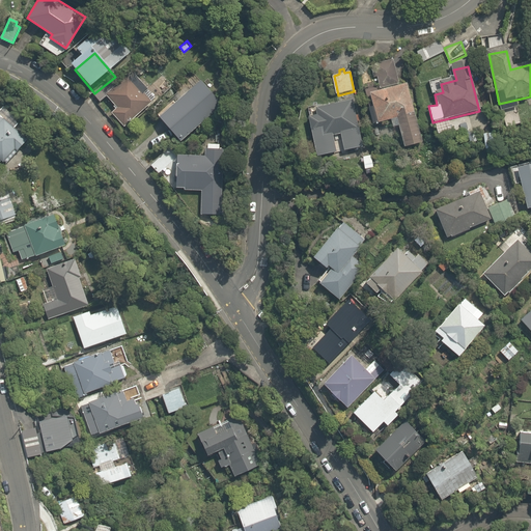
[(133,90),(130,86),(111,102),(116,108),(111,112),(123,127),(171,88),(158,71),(133,90)]
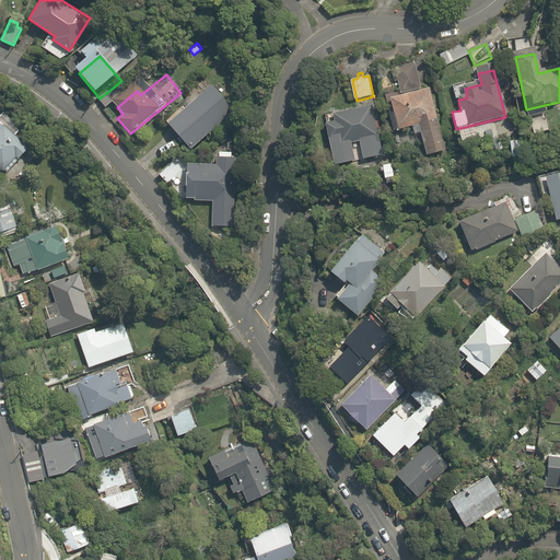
[(194,150),(234,109),(212,86),(171,127),(194,150)]
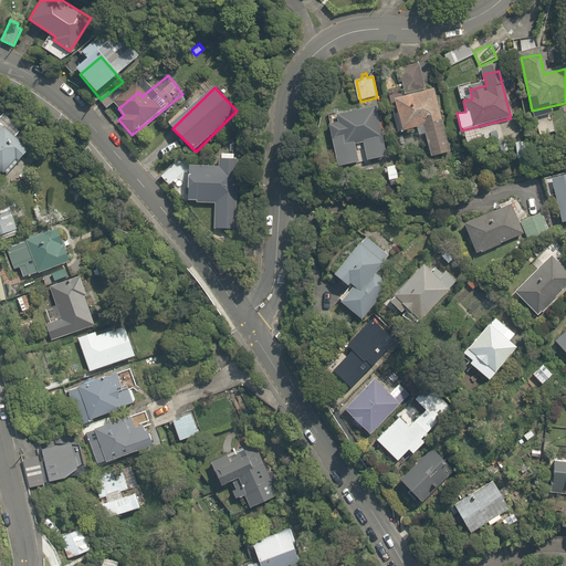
[(396,100),(405,134),(425,128),(432,160),(452,156),(436,90),(396,100)]
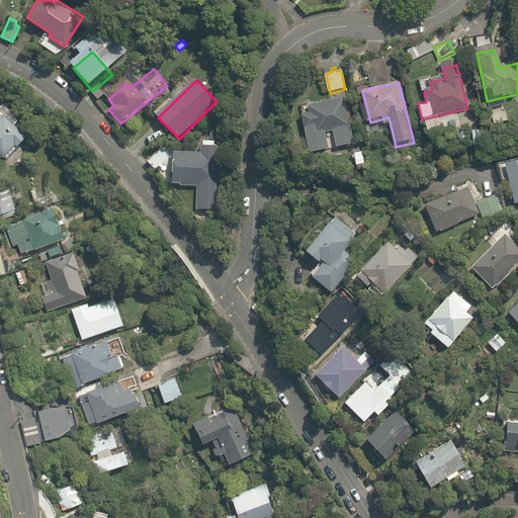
[(311,156),(330,152),(326,135),(333,133),(337,150),(356,146),(345,96),(299,107),(311,156)]
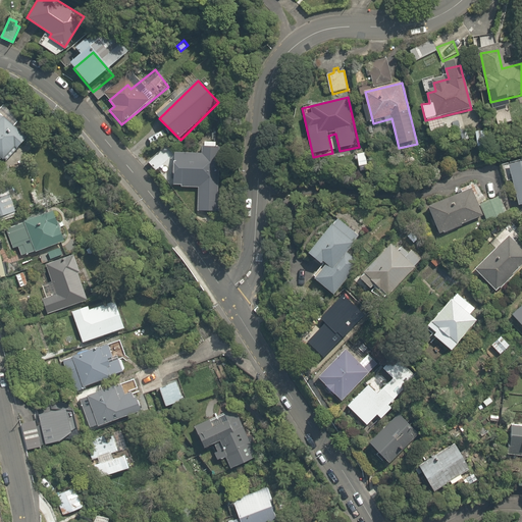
[(0,160),(16,156),(32,140),(22,102),(0,107),(0,160)]
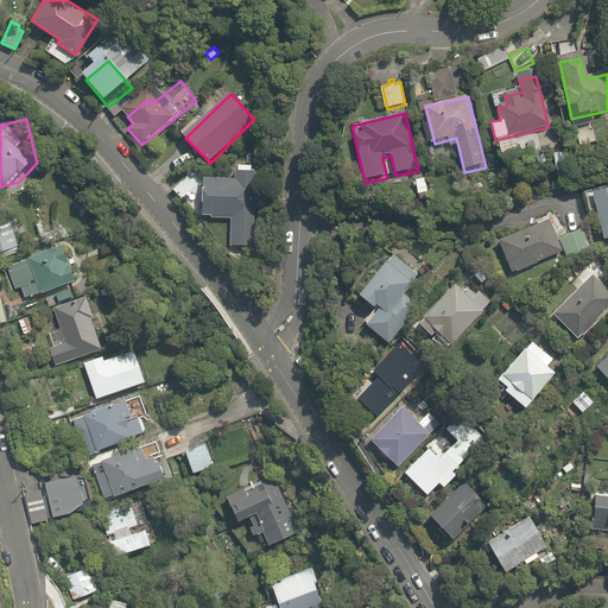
[(172,188),(179,197),(201,181),(192,171),(172,188)]
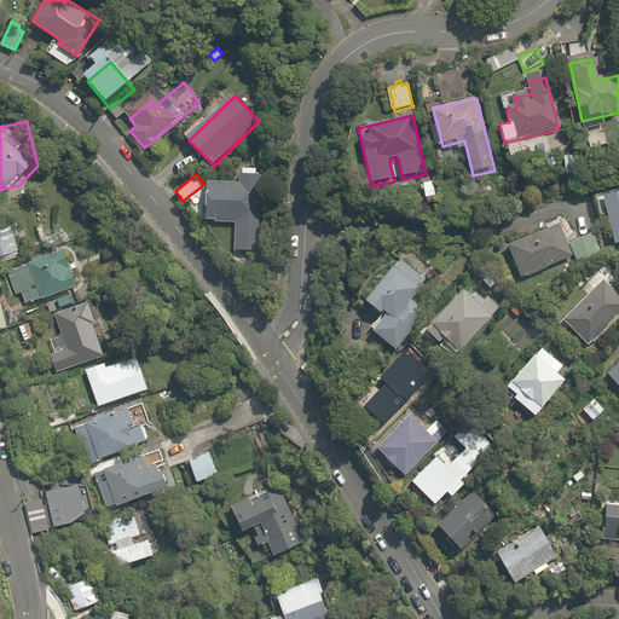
[(238,186),(207,184),(204,224),(235,226),(232,252),(255,253),(261,178),(238,177),(238,186)]
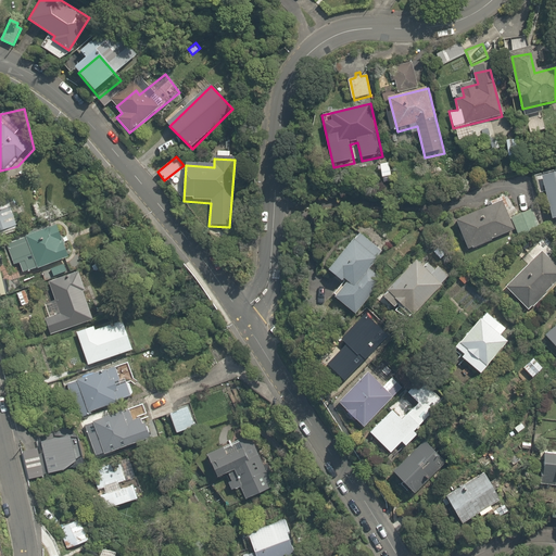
[(555,173),(543,176),(548,199),(542,200),(545,217),(552,215),(554,224),(555,223),(555,173)]
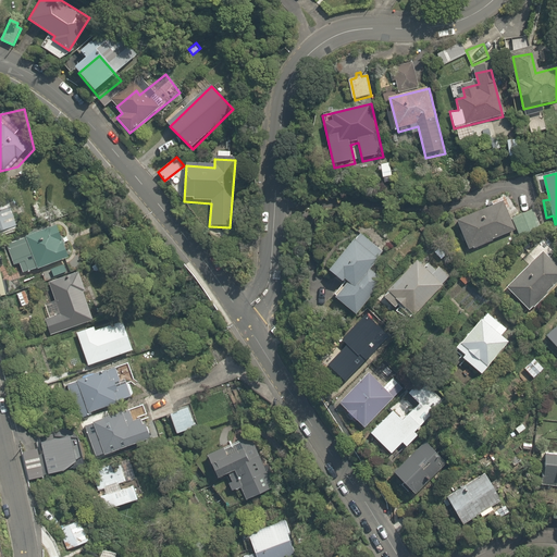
[(504,205),(458,224),(469,252),(515,233),(504,205)]
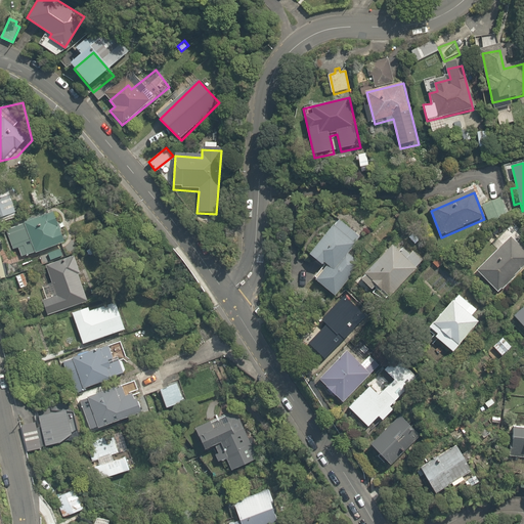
[(6,229),(12,251),(19,249),(23,257),(73,243),(64,212),(6,229)]
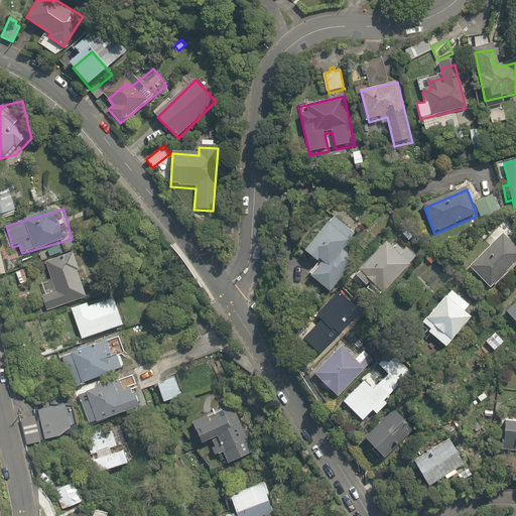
[(345,248),(356,230),(331,215),(305,254),(318,263),(309,278),(331,291),(354,254),(345,248)]
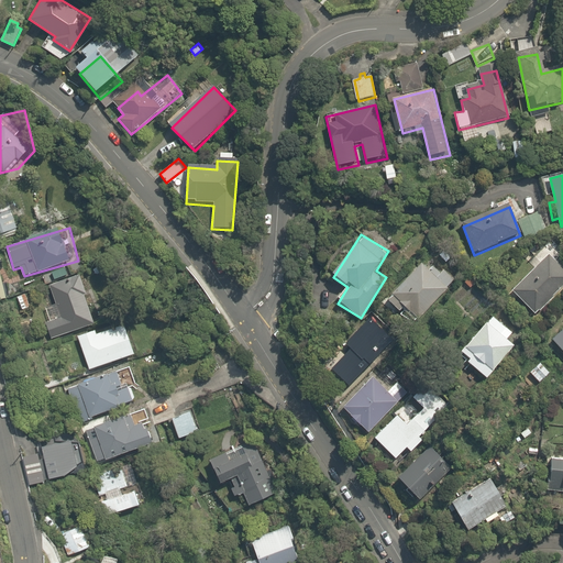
[(427,264),(423,261),(384,299),(408,324),(459,277),(437,255),(427,264)]
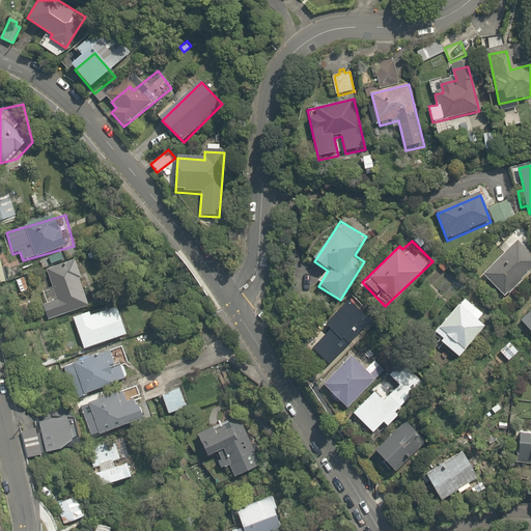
[(530,263),(530,255),(515,241),(482,275),(503,294),(530,263)]
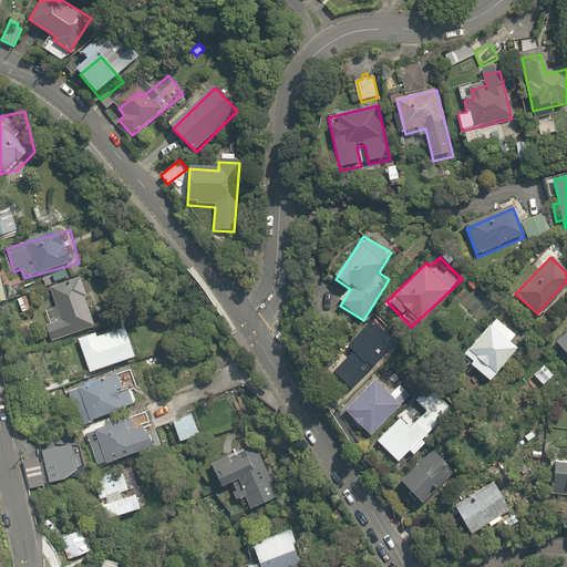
[(0,300),(10,298),(1,260),(0,260),(0,300)]
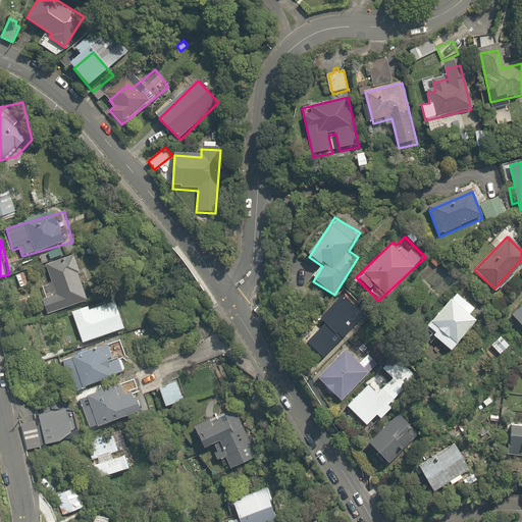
[(59,296),(43,301),(48,316),(92,303),(75,254),(47,263),(53,281),(46,283),(48,291),(57,289),(59,296)]
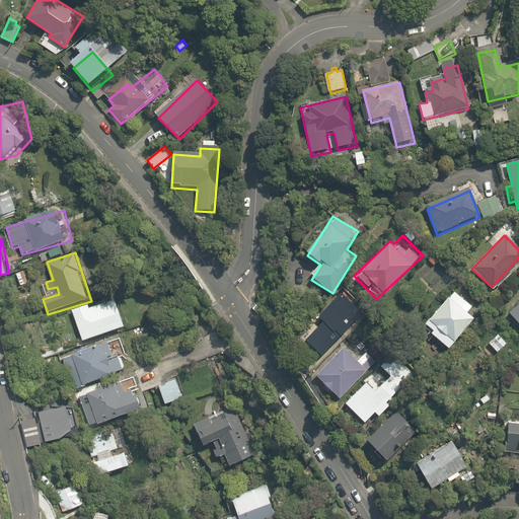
[(27,270),(17,273),(20,285),(30,282),(27,270)]
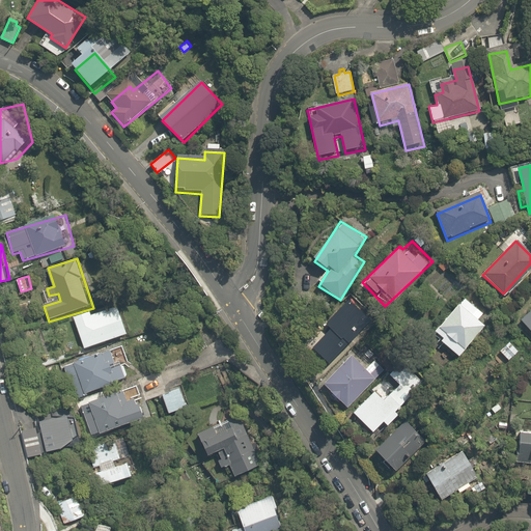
[(444,342),(442,344),(462,359),(486,327),(478,320),(483,314),(462,298),(434,334),(444,342)]
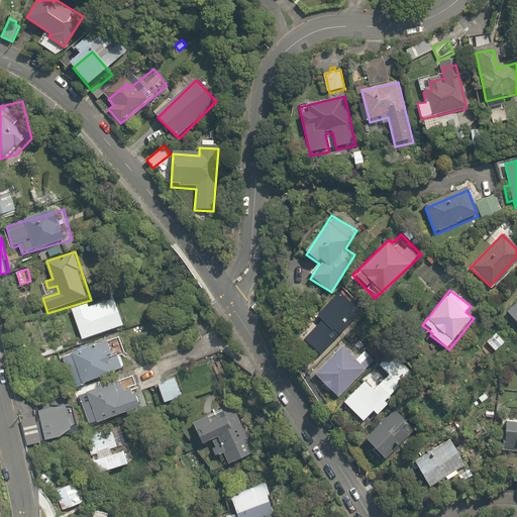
[(120,293),(74,307),(84,340),(130,325),(120,293)]
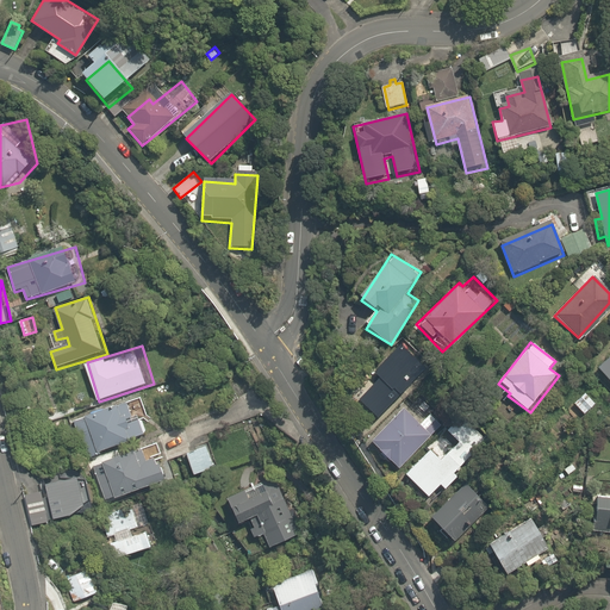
[(609,355),(596,368),(609,383),(609,355)]
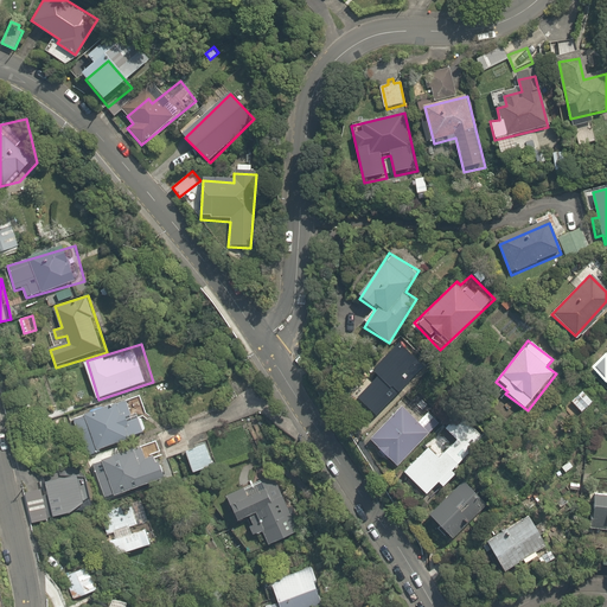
[(585,390),(572,403),(582,415),(595,402),(585,390)]
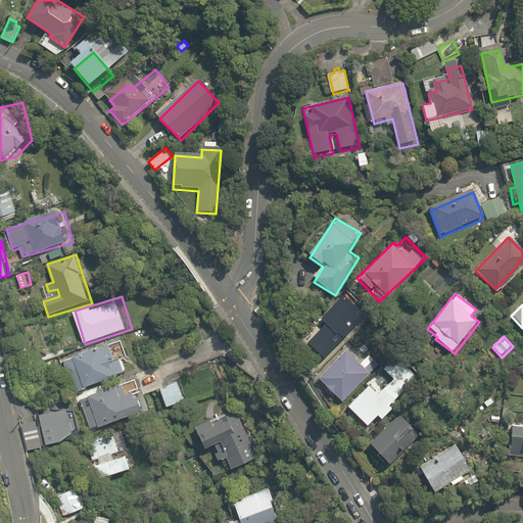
[(114,353),(111,343),(66,360),(78,391),(133,372),(125,349),(114,353)]
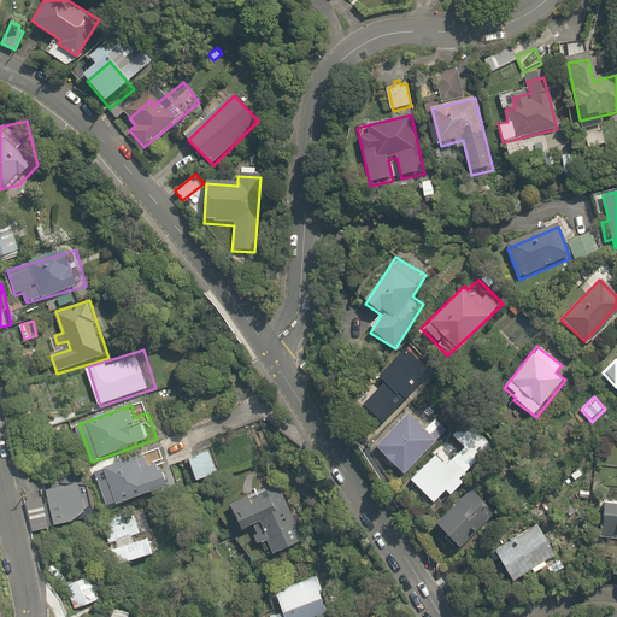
[(404,475),(435,439),(409,416),(377,452),(404,475)]
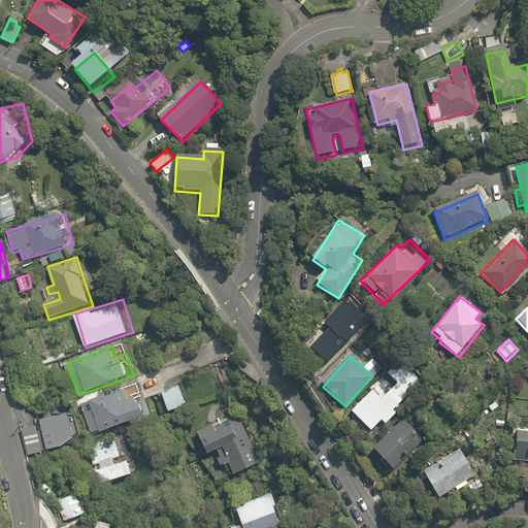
[(372,432),(383,421),(387,425),(397,414),(393,409),(420,377),(396,357),(366,390),(369,393),(352,414),(372,432)]
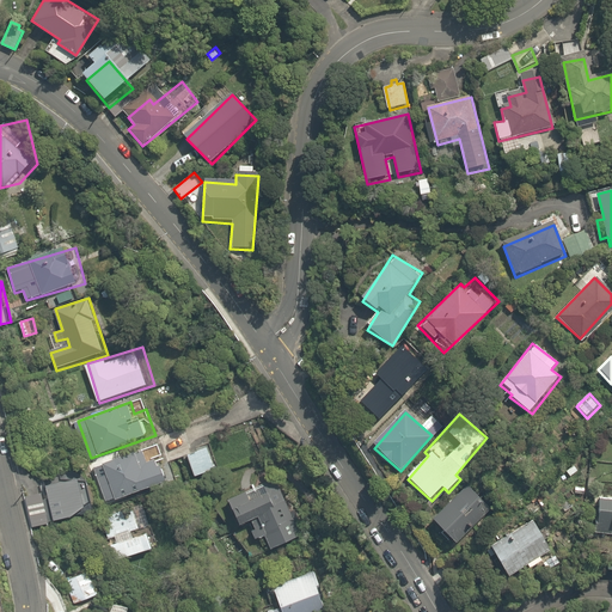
[(208,446),(189,453),(199,477),(219,470),(208,446)]
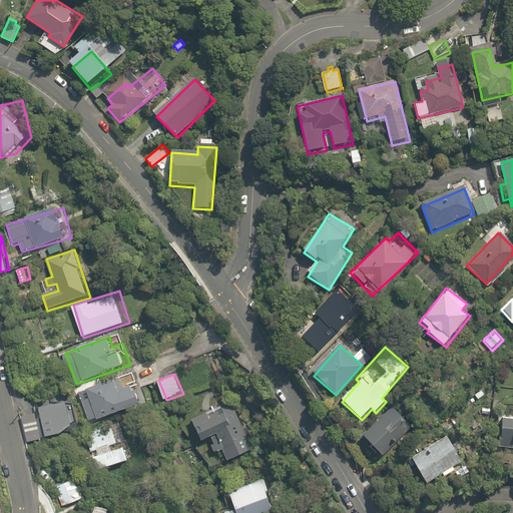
[(124,387),(121,378),(76,393),(86,421),(98,417),(99,420),(145,404),(141,391),(137,392),(134,384),(124,387)]
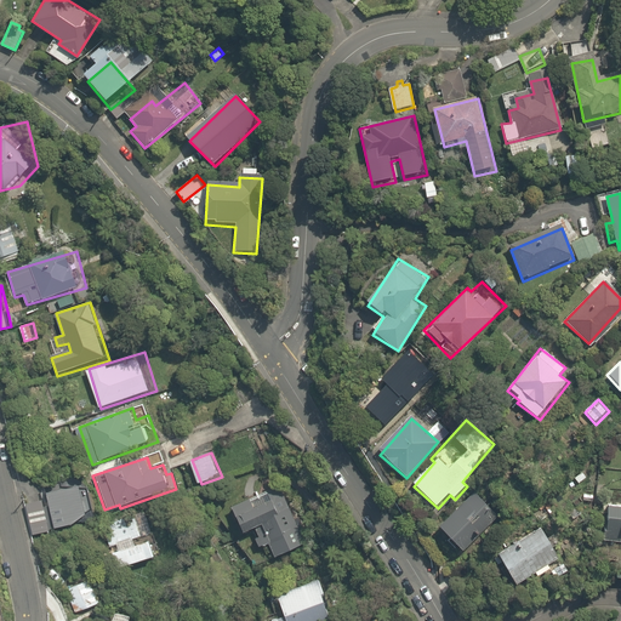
[(284,485),(250,499),(252,503),(232,512),(243,539),(255,534),(260,548),(265,547),(269,559),(306,545),(284,485)]
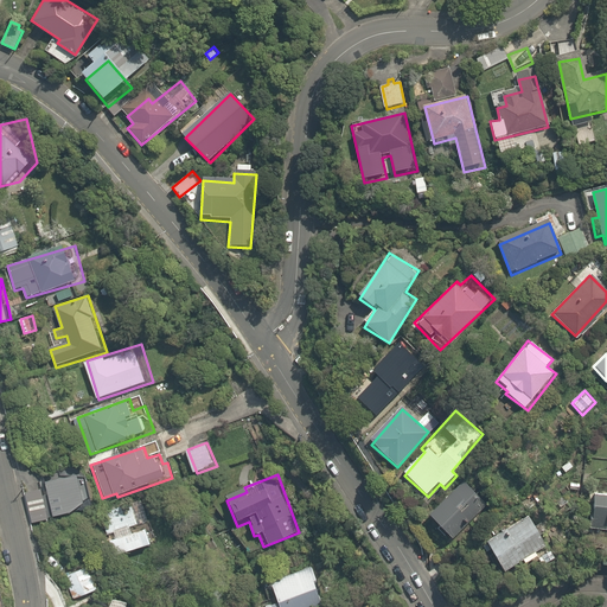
[(29,494),(34,522),(56,517),(56,518),(90,511),(83,475),(49,483),(50,490),(29,494)]
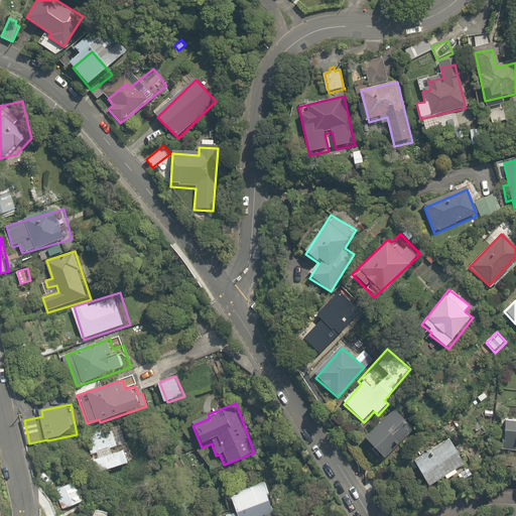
[(385,460),(417,421),(399,405),(367,443),(385,460)]
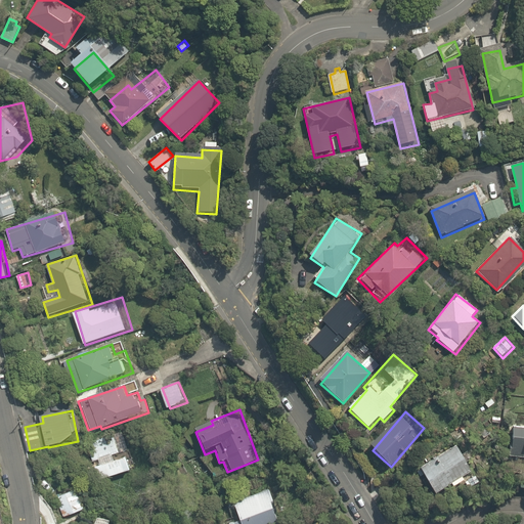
[(508,457),(523,457),(523,423),(510,423),(508,457)]
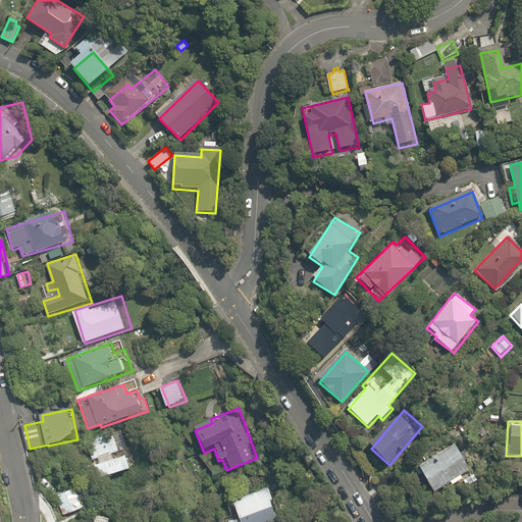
[(454,487),(465,479),(462,474),(473,466),(459,444),(436,459),(440,465),(423,476),(434,492),(450,482),(454,487)]
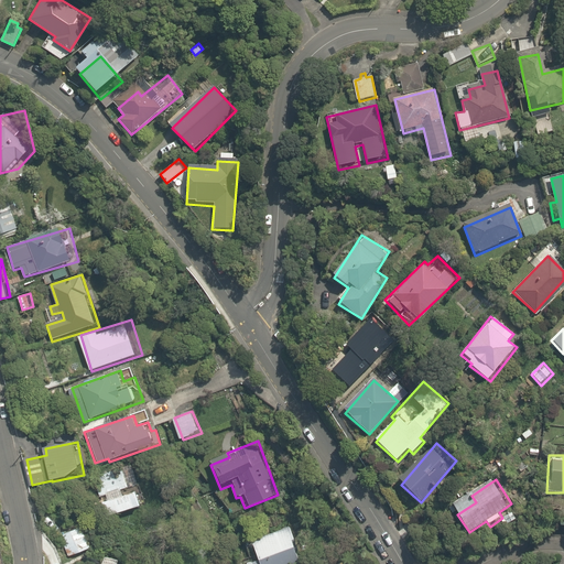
[(141,485),(99,497),(106,520),(148,508),(141,485)]
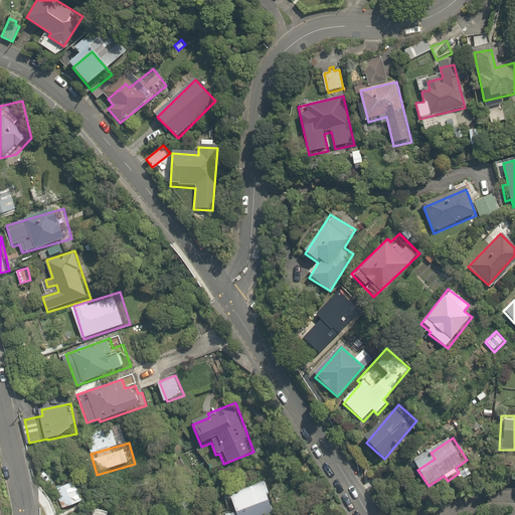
[(266,480),(231,492),(237,510),(224,514),(223,514),(276,514),(278,514),(266,480)]
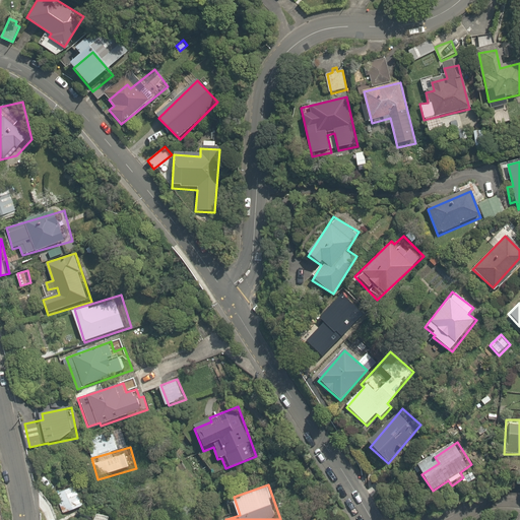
[(80,509),(78,486),(56,489),(58,511),(80,509)]
